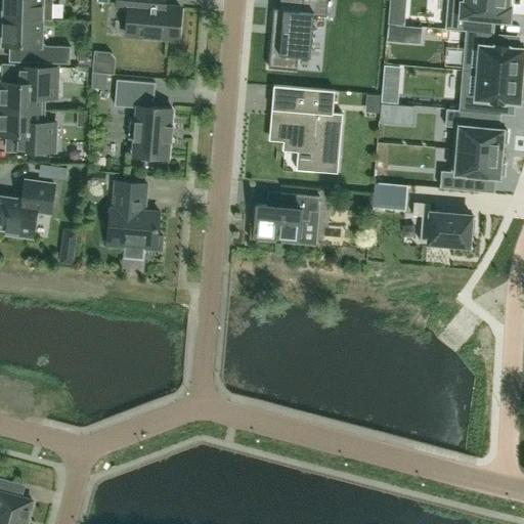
[(52,19),(52,0),(0,0),(0,11),(3,12),(3,18),(42,19),(52,19)]
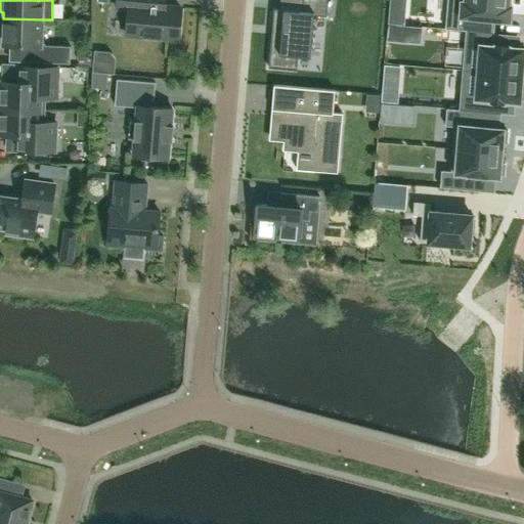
[(178,40),(181,8),(148,5),(148,0),(117,0),(117,8),(129,9),(127,35),(178,40)]
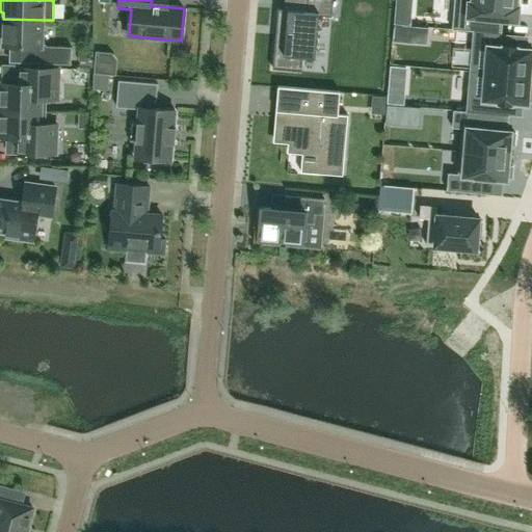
[(274,8),(269,69),(297,71),(299,57),(312,58),(315,15),(327,16),(328,0),(303,0),(302,11),(274,8)]
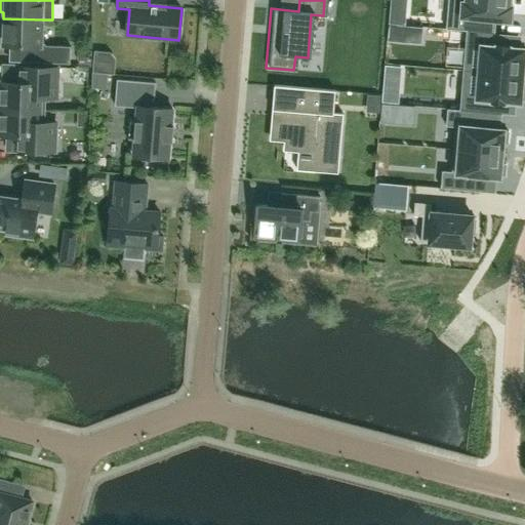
[(448,0),(446,29),(467,31),(481,32),(482,18),(512,21),(513,4),(511,4),(510,0),(448,0)]
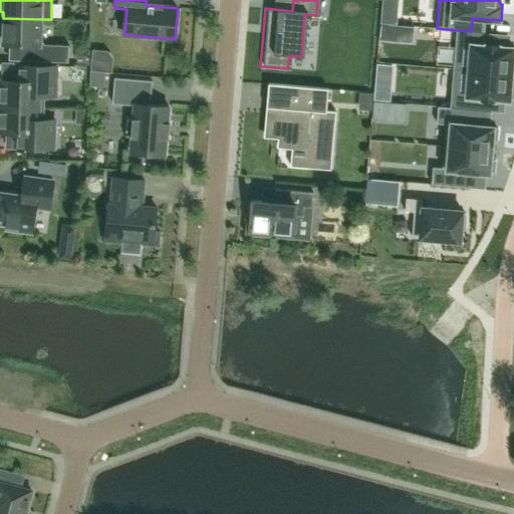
[(41,19),(3,18),(3,23),(0,22),(0,41),(2,41),(2,44),(26,45),(26,61),(68,62),(69,45),(45,44),(40,39),(41,19)]
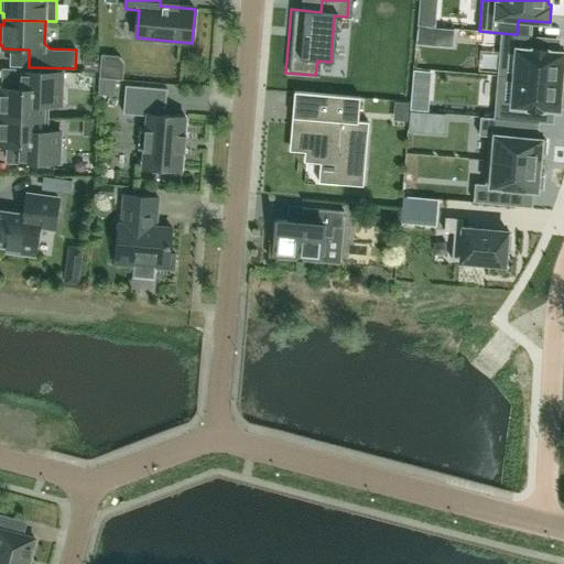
[(434,45),(435,28),(418,26),(416,44),(434,45)]
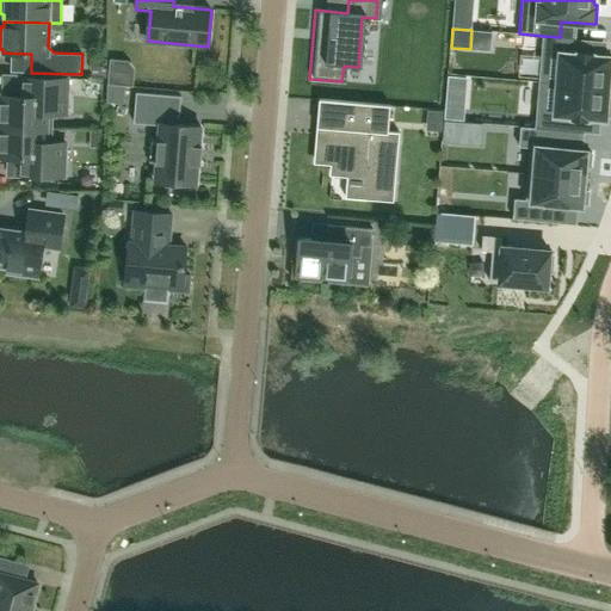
[(543,36),(539,81),(608,87),(609,79),(610,79),(610,59),(610,56),(605,56),(592,55),(592,53),(578,51),(579,38),(560,37),(543,36)]
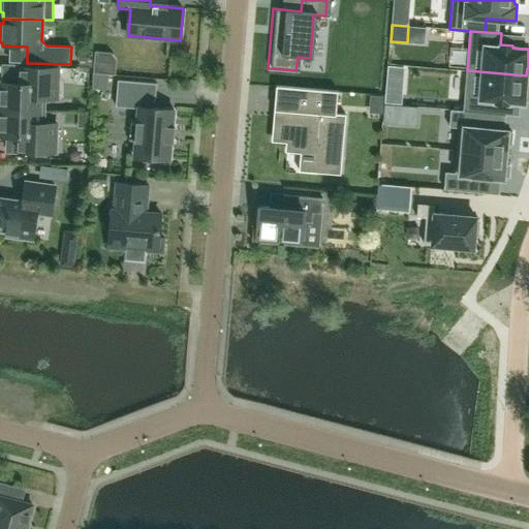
[(399,103),(402,67),(389,65),(384,102),(399,103)]
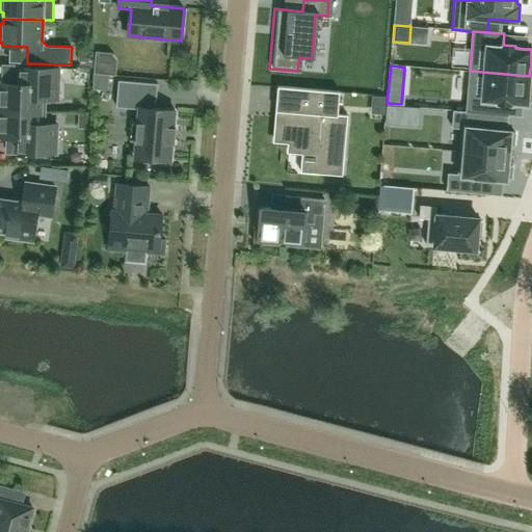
[(0,110),(46,111),(46,99),(58,100),(59,69),(19,67),(19,83),(1,83),(1,87),(0,87),(0,105),(0,106),(0,110)]
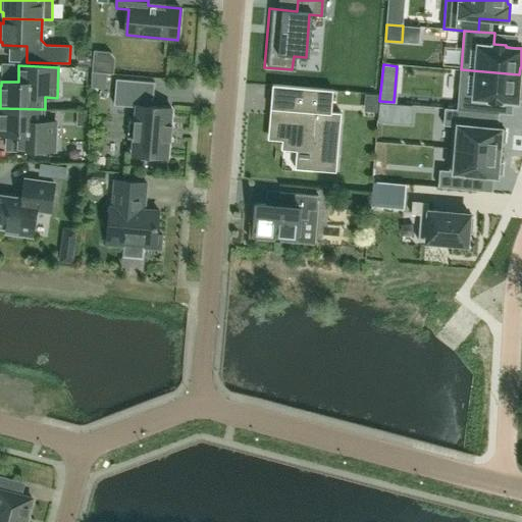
[(461,69),(457,109),(458,109),(485,111),(488,111),(489,101),(502,102),(502,100),(513,100),(517,101),(517,99),(521,99),(521,86),(521,81),(518,82),(519,74),(461,69)]
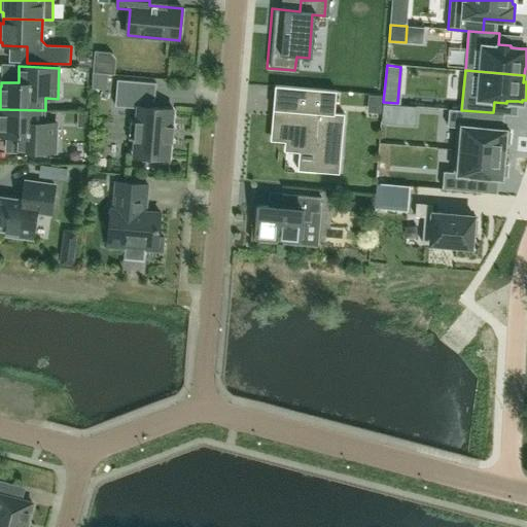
[(157,157),(169,159),(171,142),(173,142),(173,140),(174,129),(174,127),(172,127),(173,109),(151,107),(152,100),(154,100),(156,83),(116,79),(114,106),(136,108),(135,121),(130,121),(129,140),(134,140),(132,155),(142,156),(142,159),(157,160),(157,157)]
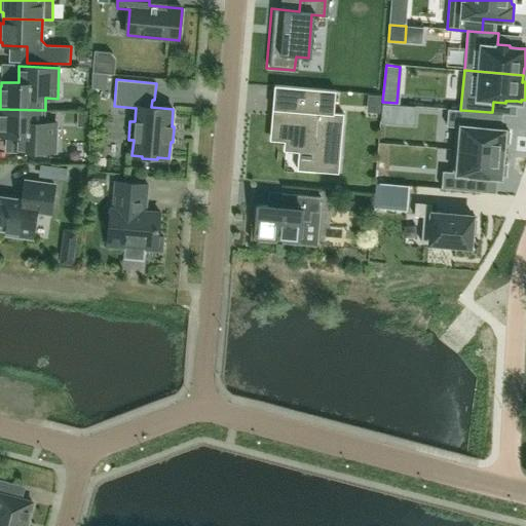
[(271,140),(286,141),(286,150),(317,153),(316,172),(339,174),(344,114),(334,113),(336,90),(275,85),(275,87),(280,87),(277,116),(273,116),(271,140)]
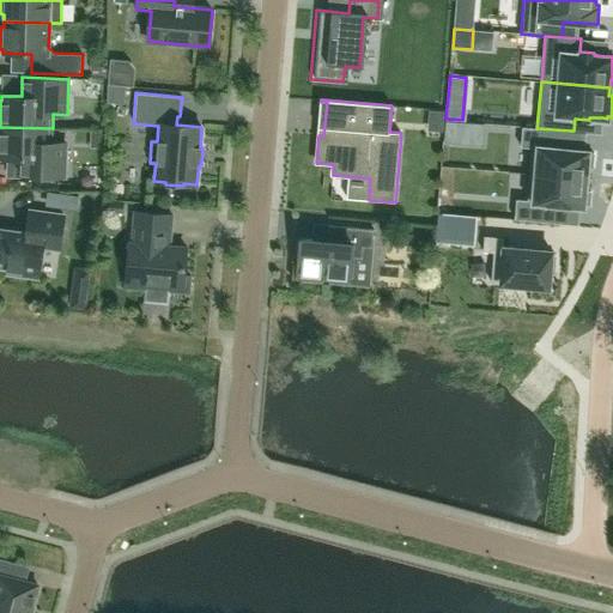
[(459,141),(460,122),(445,121),(444,140),(459,141)]
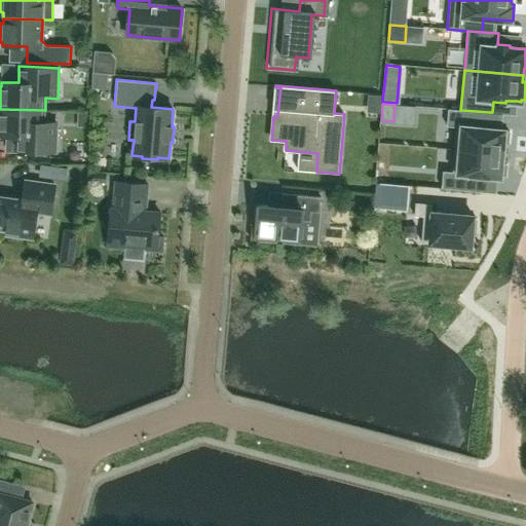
[(45,110),(0,109),(0,113),(0,112),(0,136),(24,137),(23,151),(55,152),(57,123),(44,122),(45,110)]
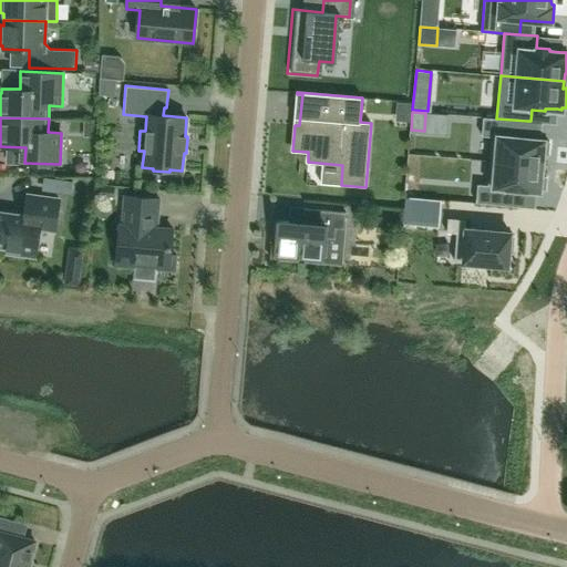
[(483,117),(482,136),(492,136),(491,161),(544,165),(544,154),(548,155),(549,142),(545,141),(546,138),(526,137),(527,121),(497,119),(496,119),(483,117)]
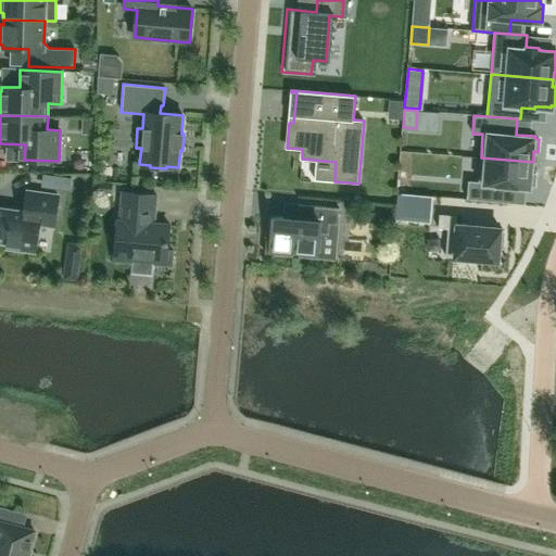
[(468,180),(467,199),(509,202),(512,187),(531,188),(531,186),(535,186),(536,173),(532,173),(533,162),(481,158),(479,181),(468,180)]
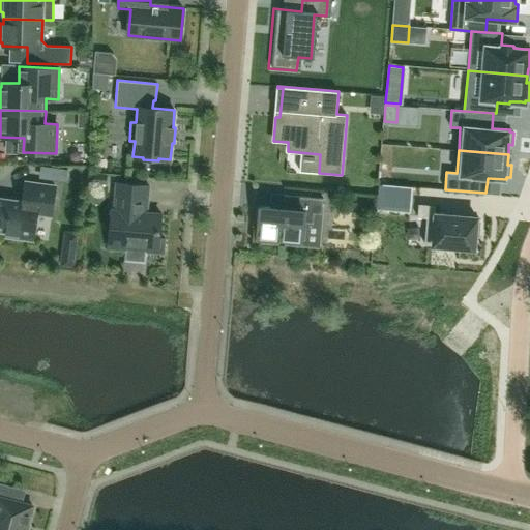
[(65,182),(67,170),(40,166),(38,178),(65,182)]
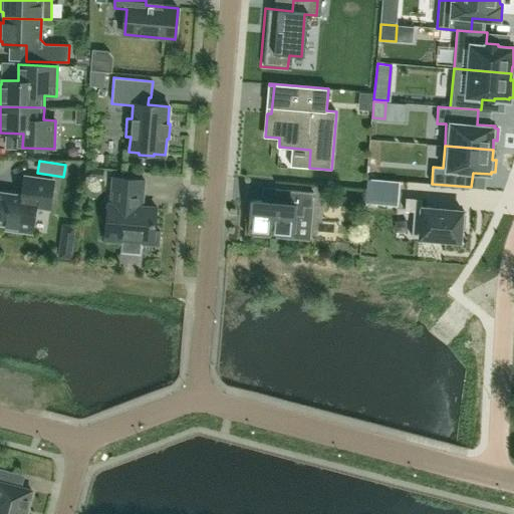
[(0,223),(6,224),(5,229),(32,232),(35,207),(49,209),(53,181),(25,177),(22,197),(11,196),(11,195),(0,193),(0,223)]
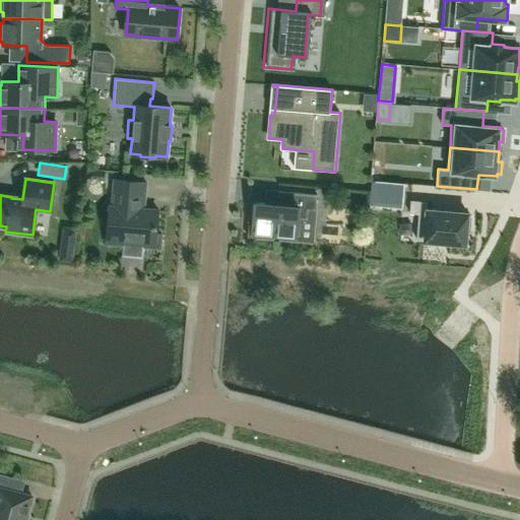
[(144,200),(146,183),(114,180),(114,181),(120,182),(118,207),(111,206),(108,239),(108,244),(124,246),(125,240),(143,242),(142,247),(160,248),(161,235),(156,234),(158,210),(141,208),(142,200),(144,200)]
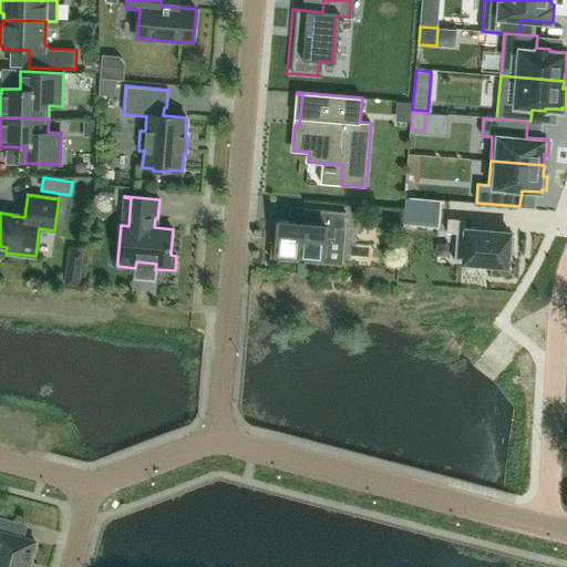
[(414,198),(412,225),(439,227),(441,200),(414,198)]
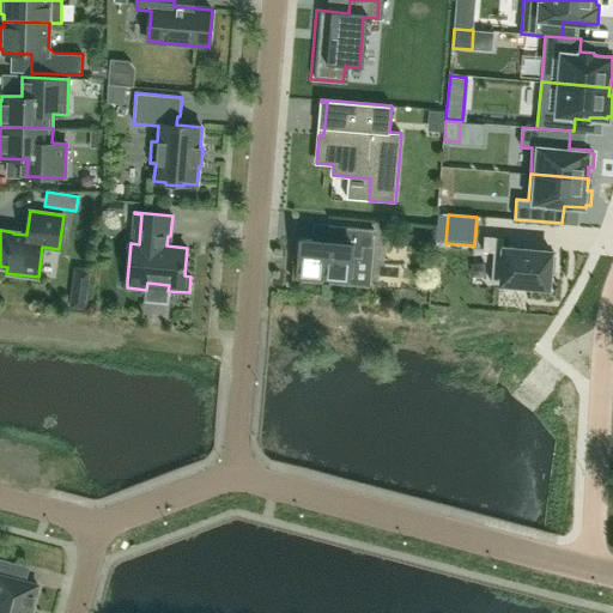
[(293,256),(292,279),(321,281),(322,277),(331,278),(331,283),(350,284),(352,258),(363,259),(363,247),(372,248),(374,230),(327,225),(326,242),(301,240),(298,258),(293,256)]
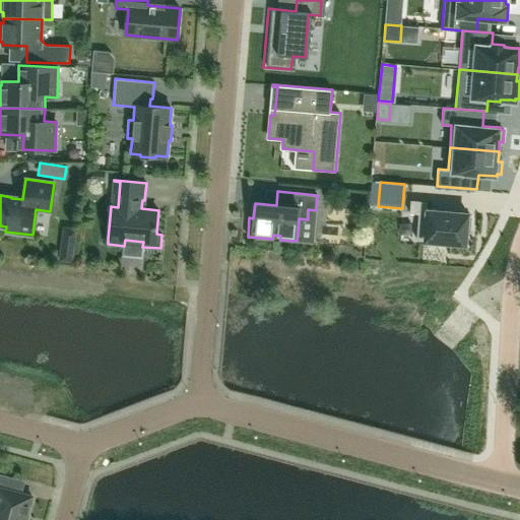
[(411,200),(410,213),(418,213),(416,240),(428,241),(428,245),(444,246),(444,242),(465,244),(466,232),(470,233),(471,216),(467,215),(468,213),(427,209),(428,201),(411,200)]
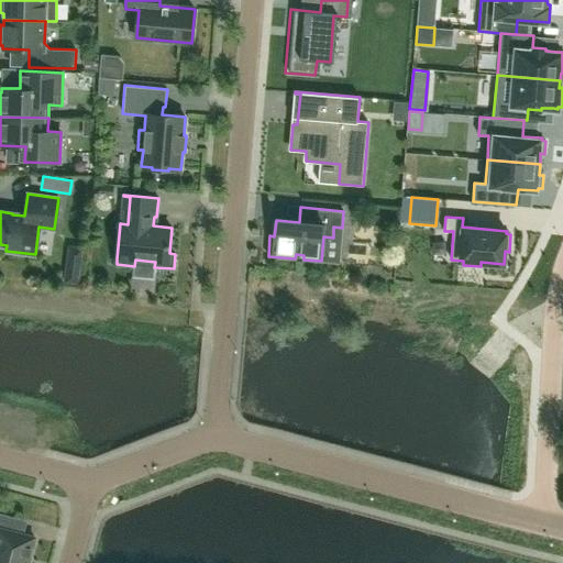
[(86,249),(69,246),(64,288),(80,290),(86,249)]
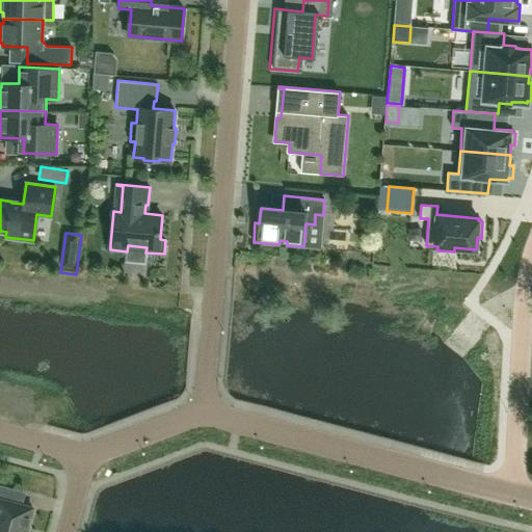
[(150,267),(150,254),(130,253),(129,266),(150,267)]
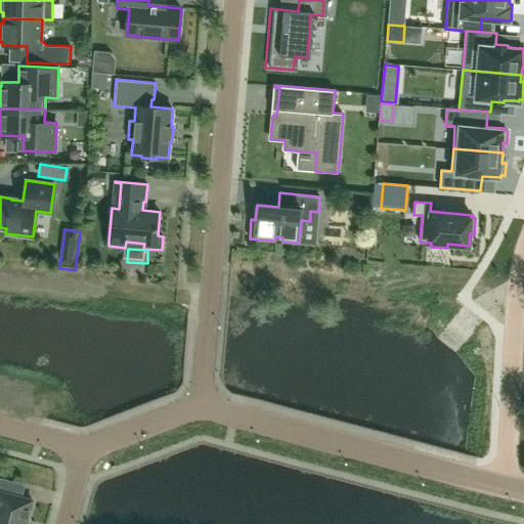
[(0,523),(26,523),(33,499),(5,493),(9,480),(0,477),(0,523)]
